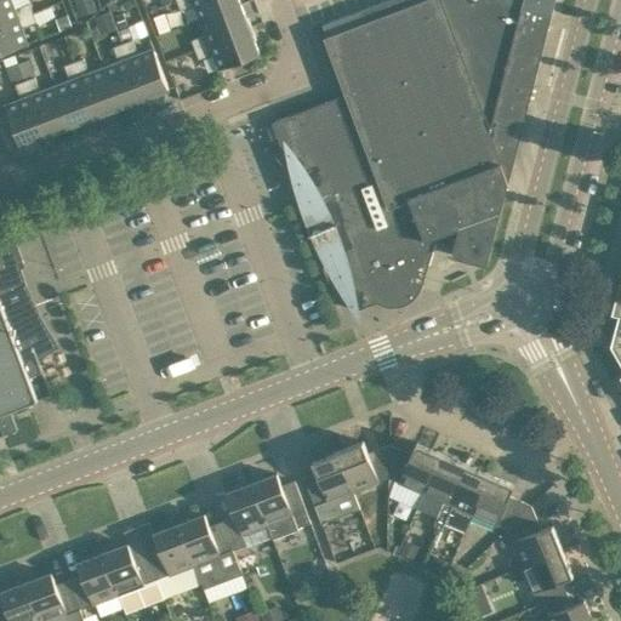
[(0,0),(0,24),(34,12),(30,1),(15,7),(12,0),(0,0)]
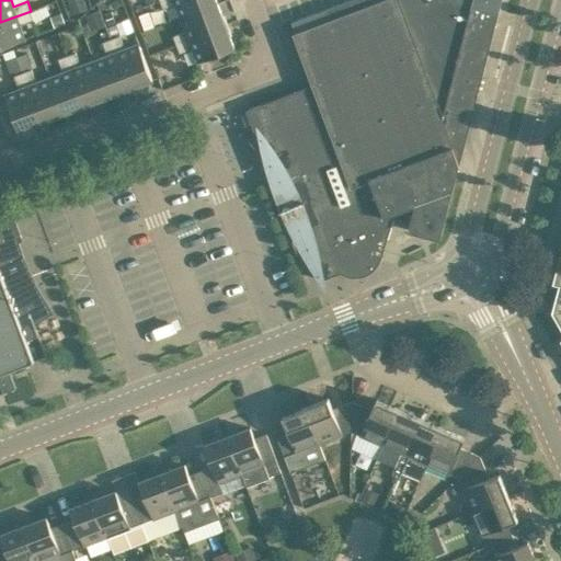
[(84,0),(78,0),(72,2),(77,12),(89,8),(84,0)]
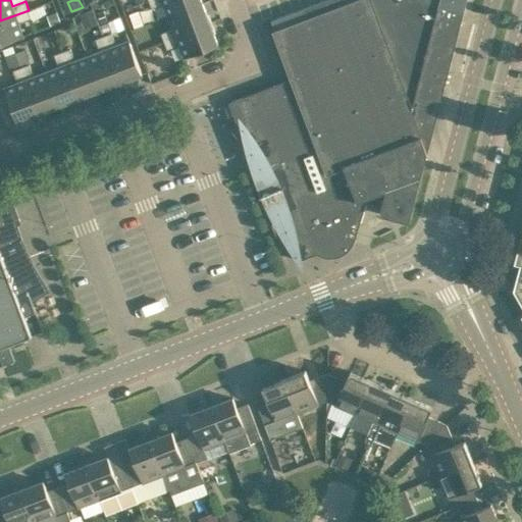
[(203,3),(201,0),(148,0),(152,8),(164,3),(169,15),(203,3)]
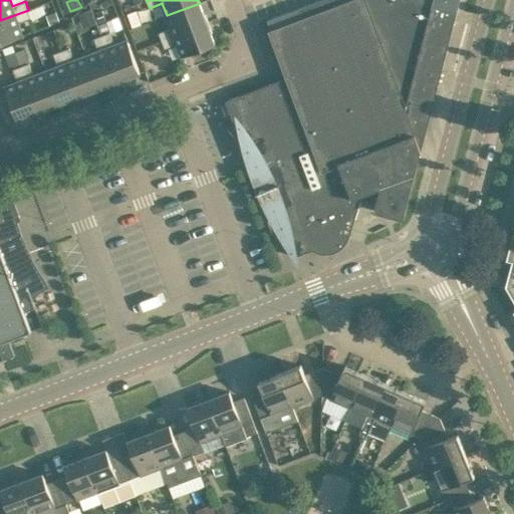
[(289,76),(226,99),(235,123),(240,121),(247,119),(269,154),(273,161),(271,163),(269,165),(268,167),(267,173),(270,179),(275,182),(278,183),(280,182),(283,182),(292,204),(298,227),(303,251),(296,254),(294,255),(294,256),(300,254),(312,249),(321,252),(330,252),(339,249),(345,243),(350,235),(362,194),(380,187),(374,210),(376,211),(377,209),(407,198),(409,198),(415,176),(418,162),(425,137),(439,83),(460,0),(319,0),(289,11),(268,19),(289,76)]
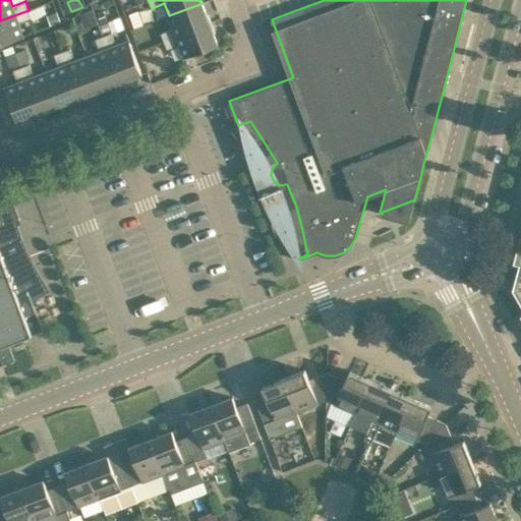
[(211,23),(203,3),(169,15),(173,27),(161,33),(164,41),(211,23)]
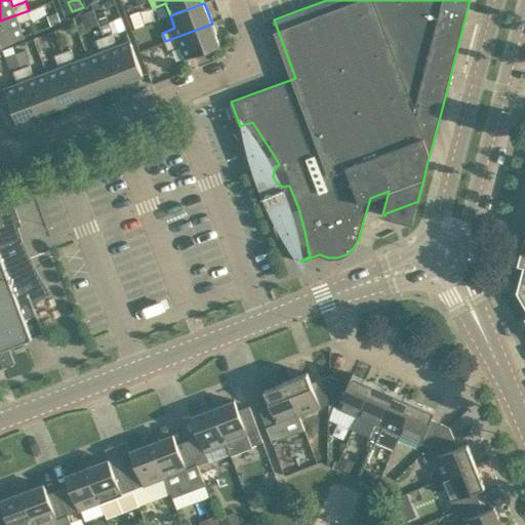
[(93,8),(80,13),(83,23),(96,17),(93,8)]
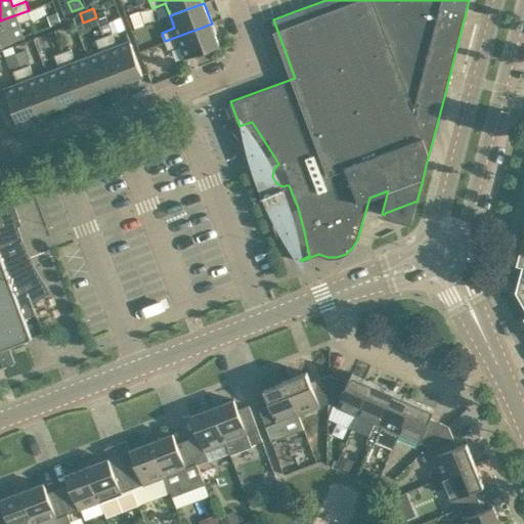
[(29,10),(0,20),(0,44),(24,36),(18,23),(32,17),(29,10)]
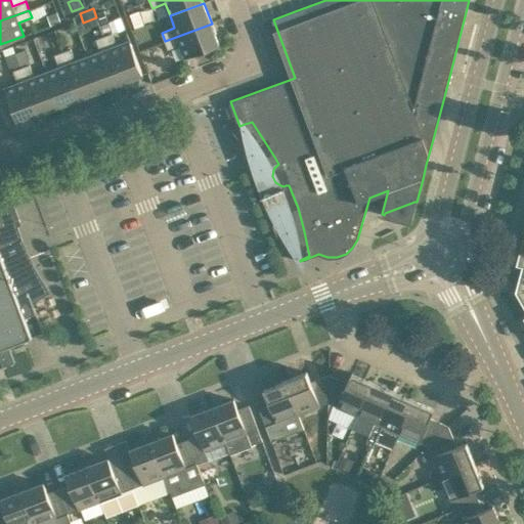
[(107,19),(104,10),(97,12),(101,23),(107,19)]
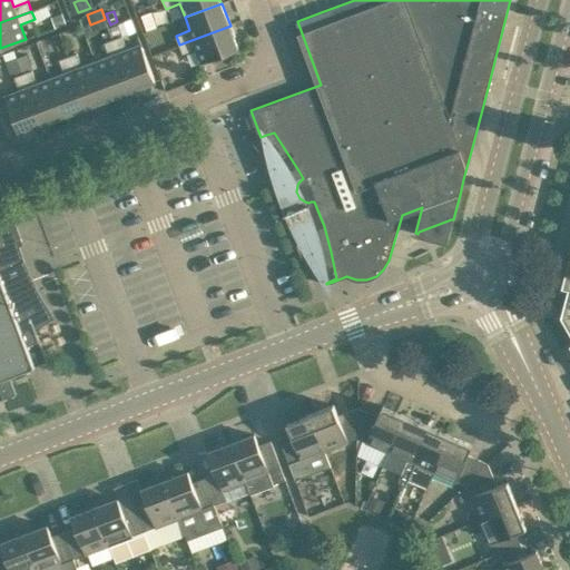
[(66,23),(61,13),(52,17),(56,27),(66,23)]
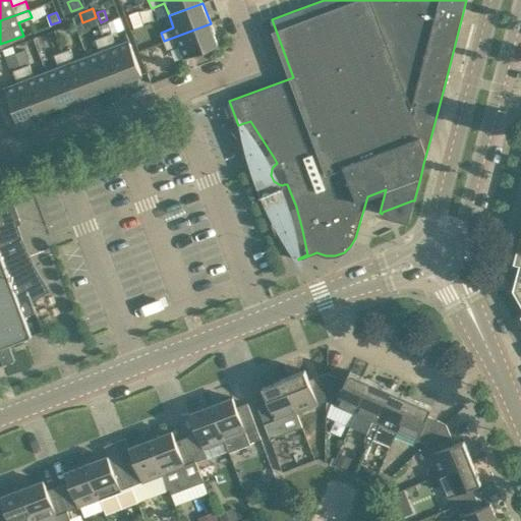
[(103,32),(111,29),(108,21),(100,24),(103,32)]
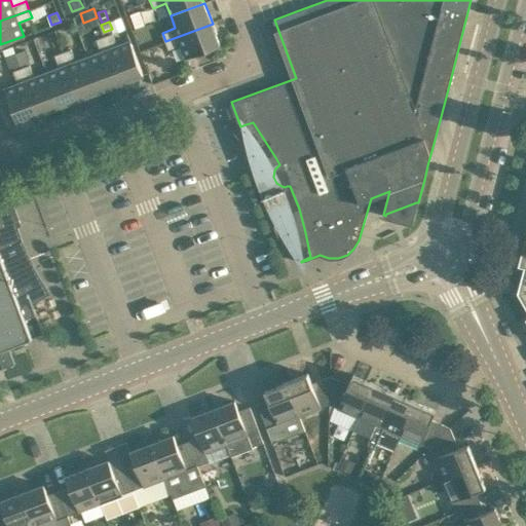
[(220,44),(213,24),(165,41),(168,49),(182,44),(186,58),(220,44)]
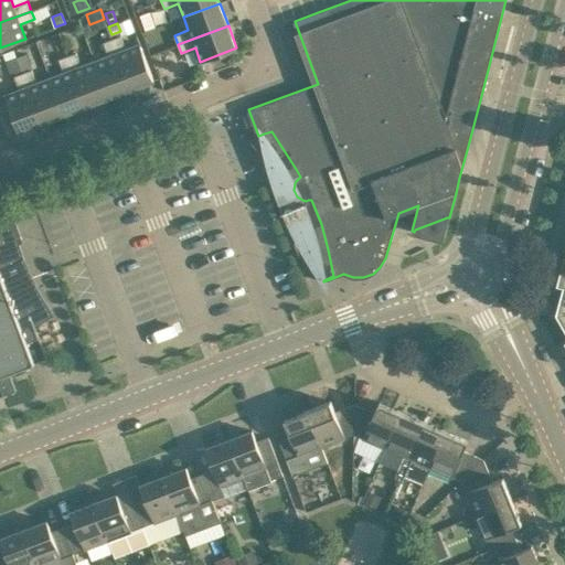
[(113,38),(131,88),(155,80),(140,43),(126,49),(121,34),(113,38)]
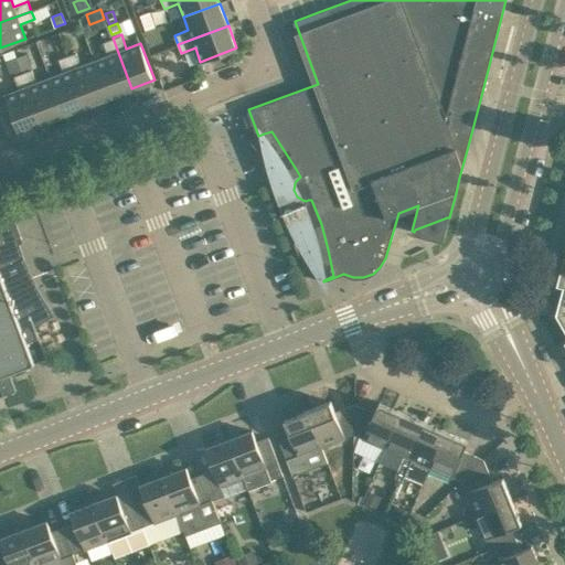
[(109,96),(131,88),(113,38),(104,42),(108,55),(95,60),(109,96)]
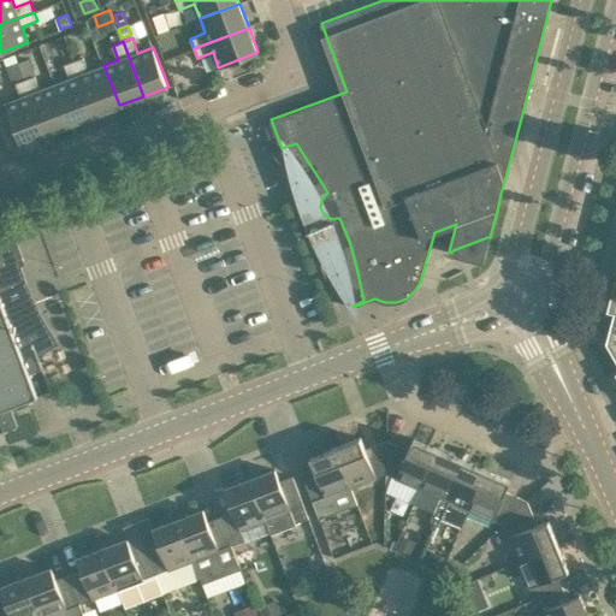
[(94,114),(119,105),(104,65),(89,71),(83,57),(73,60),(94,114)]
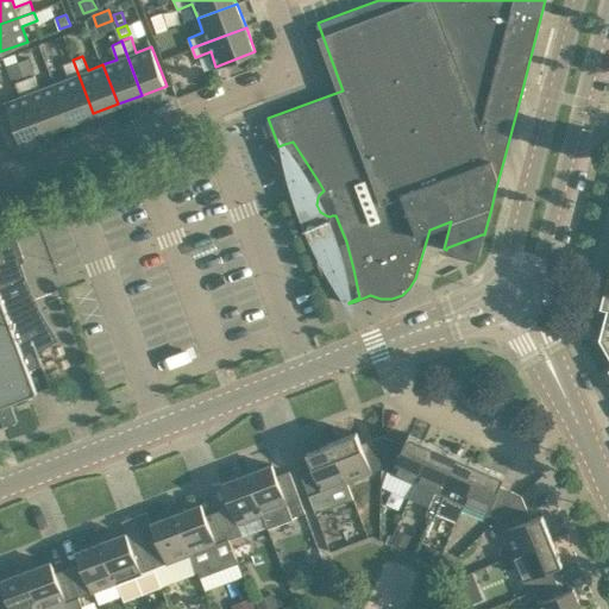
[(41,88),(35,74),(27,57),(18,62),(22,70),(23,74),(45,132),(69,123),(55,83),(41,88)]
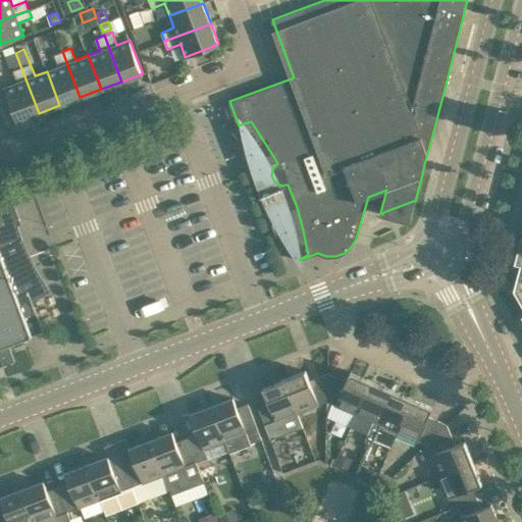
[(59,105),(80,97),(62,51),(54,54),(59,66),(47,71),(59,105)]
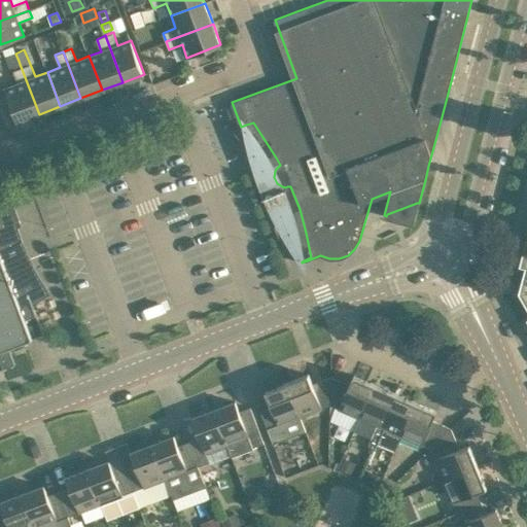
[(19,61),(15,54),(15,53),(5,57),(10,68),(20,64),(19,61)]
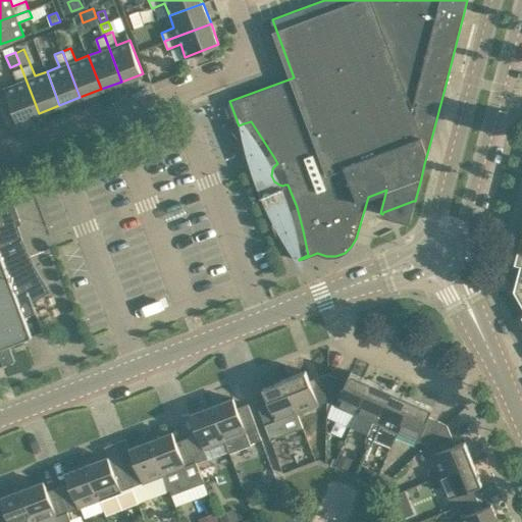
[(13,69),(18,83),(5,87),(17,120),(39,113),(20,66),(13,69)]
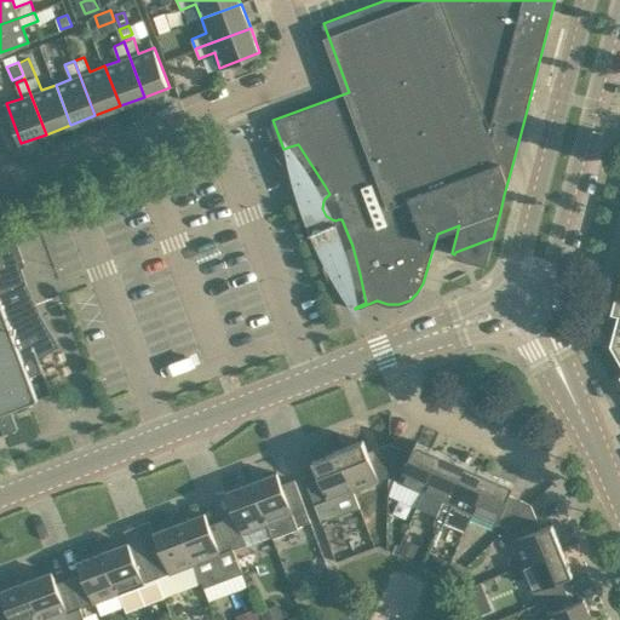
[(16,237),(0,244),(0,434),(18,428),(11,408),(39,399),(29,374),(26,365),(24,365),(0,298),(0,294),(19,287),(12,270),(26,264),(16,237)]
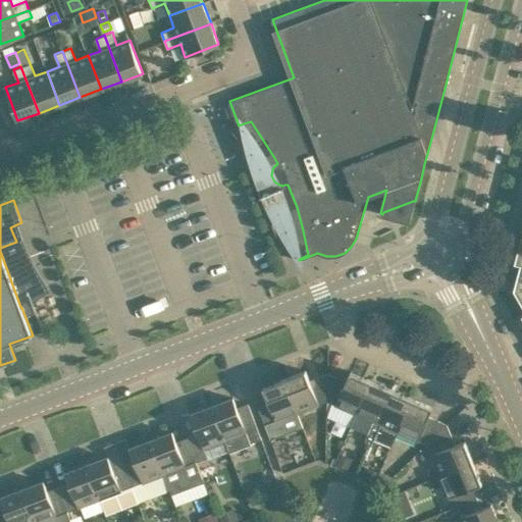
[(20,240),(16,242),(0,248),(0,251),(20,307),(21,307),(24,315),(35,312),(36,312),(37,312),(32,299),(47,289),(33,265),(20,240)]
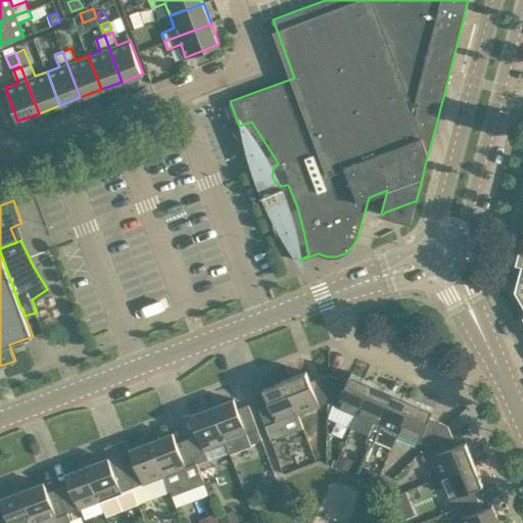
[(306,370),(285,378),(298,413),(328,401),(329,373),(311,380),(306,370)]
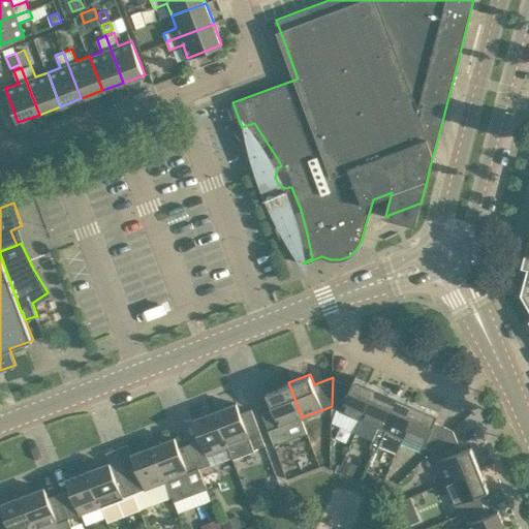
[(333,377),(332,406),(362,419),(376,384),(355,375),(351,385),(333,377)]
